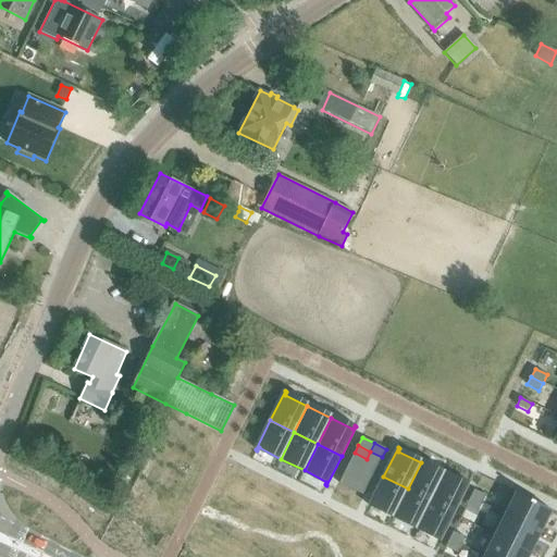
[(370,452),(367,459),(378,465),(382,457),(370,452)]
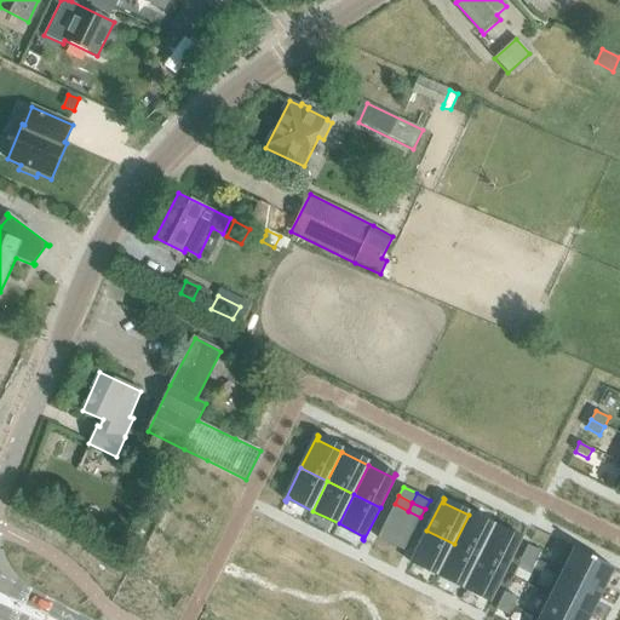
[(395,504),(390,512),(403,520),(408,511),(395,504)]
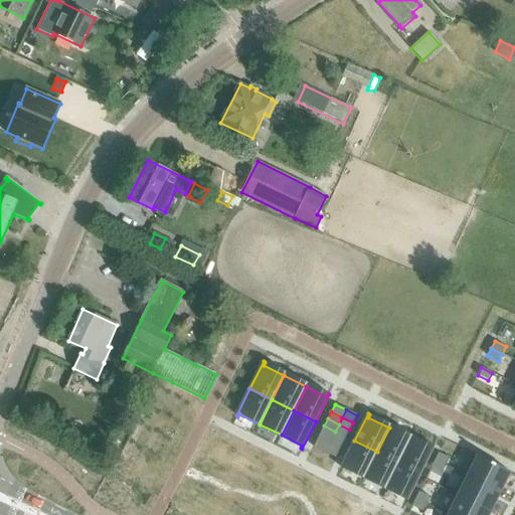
[(339,424),(335,432),(346,437),(349,430),(339,424)]
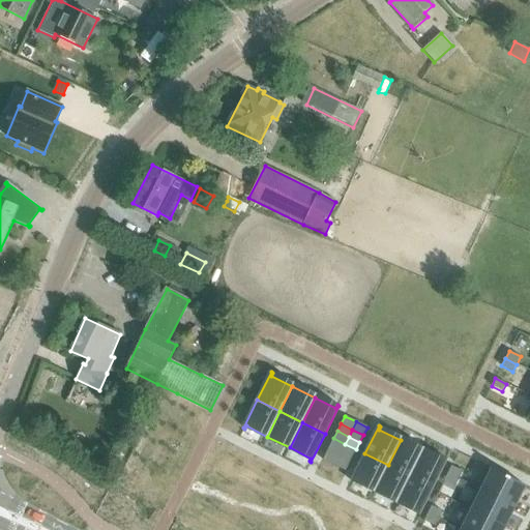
[(333,438),(330,445),(342,451),(345,444),(333,438)]
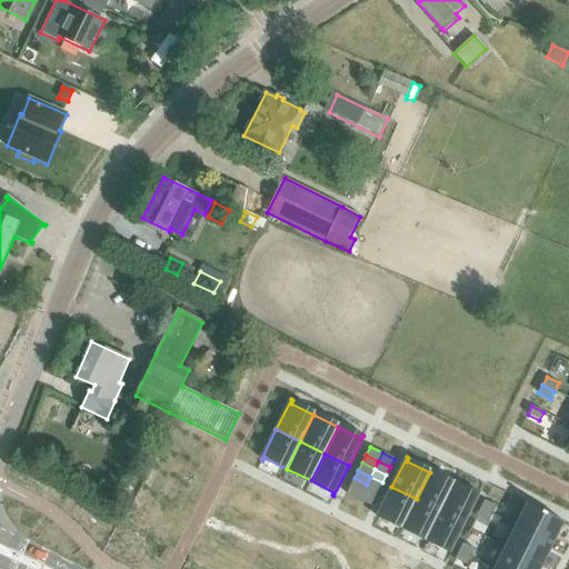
[(430,472),(417,499),(440,511),(453,485),(430,472)]
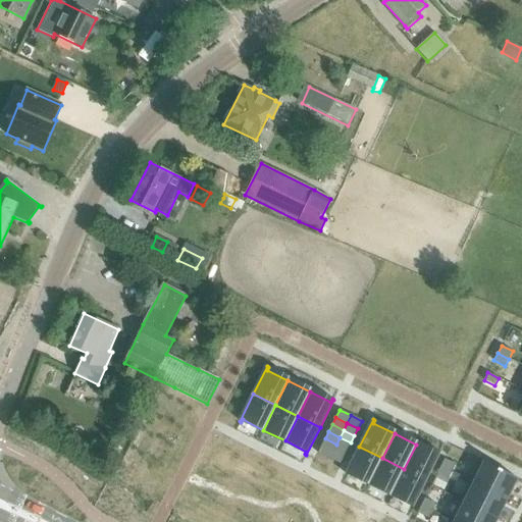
[(340,437),(336,445),(348,450),(351,442),(340,437)]
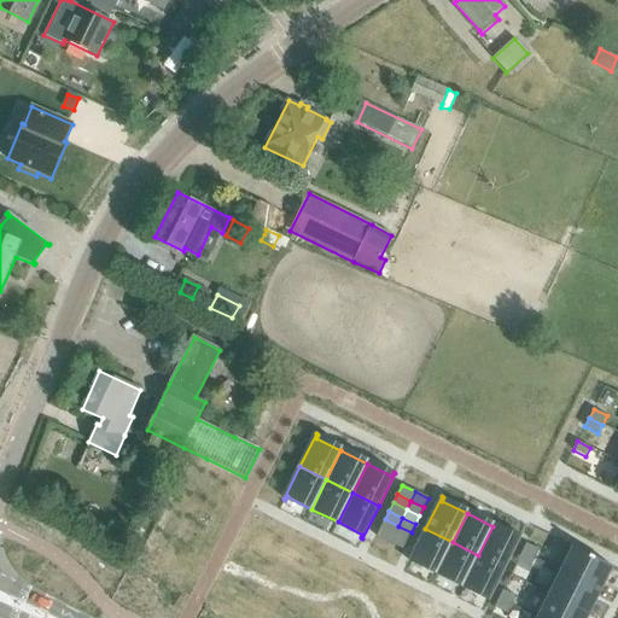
[(385,519),(380,528),(394,534),(398,526),(385,519)]
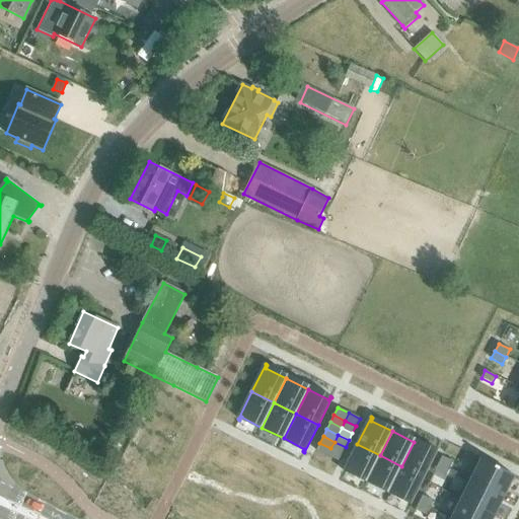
[(335,442),(330,448),(342,454),(346,447),(335,442)]
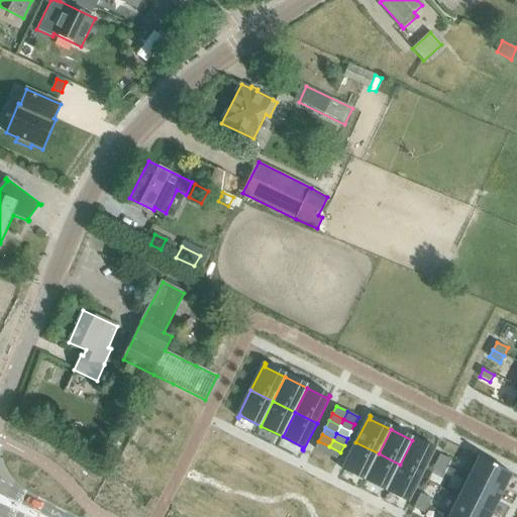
[(412,440),(400,464),(422,476),(435,448),(434,447),(433,450),(412,440)]
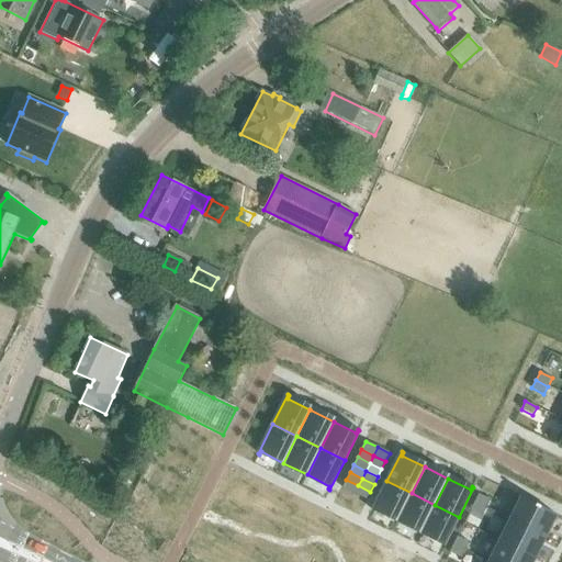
[(346,480),(343,489),(353,494),(358,485),(346,480)]
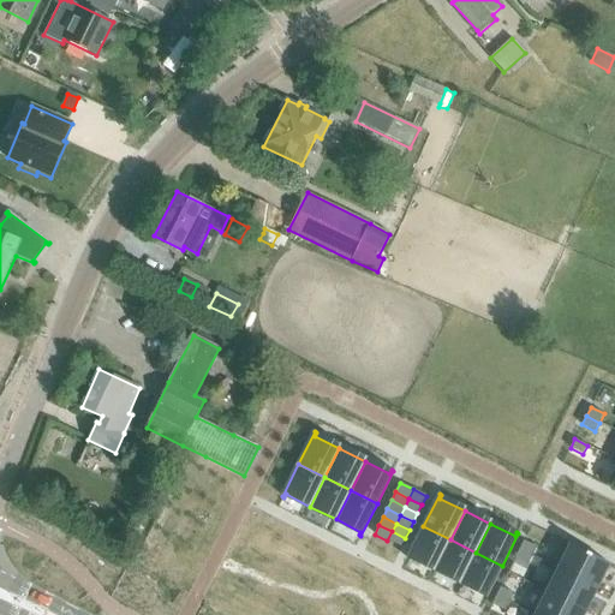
[(423,526),(407,559),(408,560),(411,556),(435,569),(451,539),(423,526)]
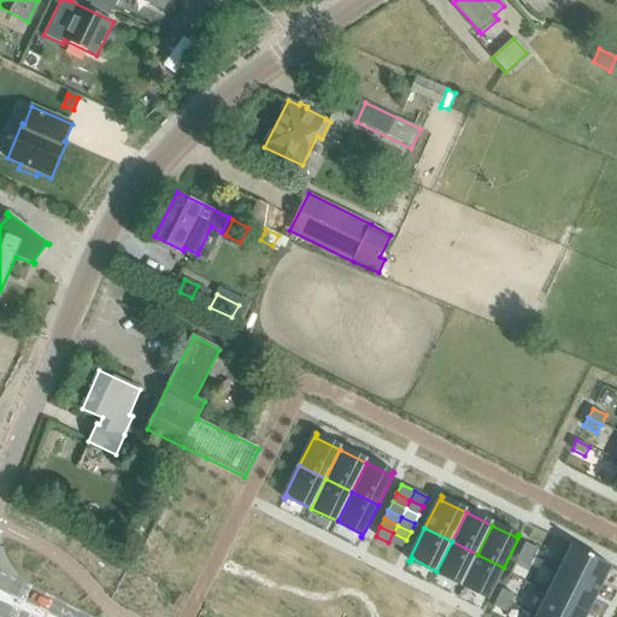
[(393,533),(388,542),(401,548),(406,540),(393,533)]
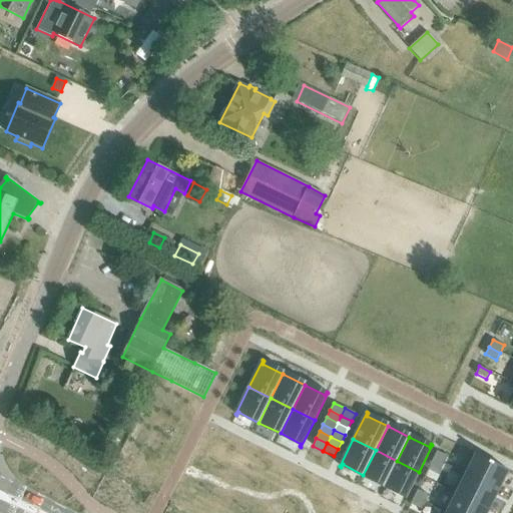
[(376,450),(363,475),(385,485),(397,461),(376,450)]
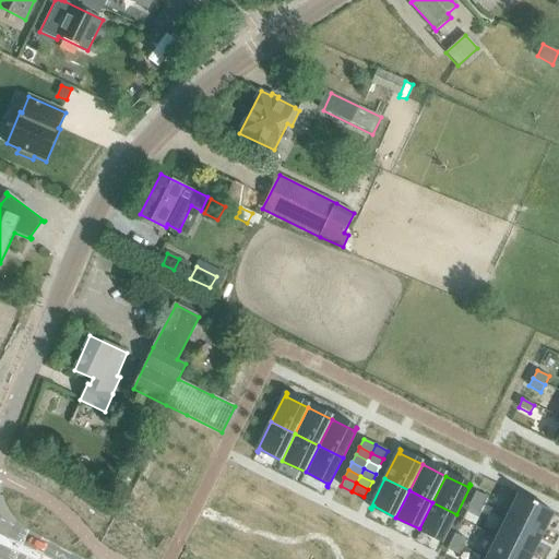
[(476,491),(472,499),(484,506),(488,498),(476,491)]
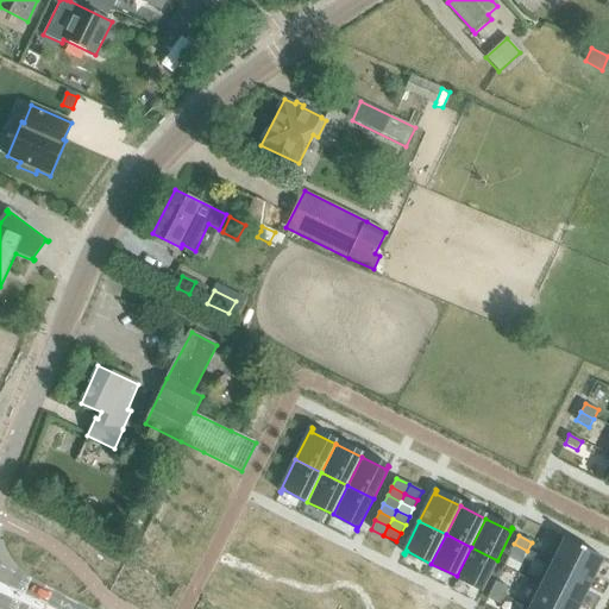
[(559,537),(547,560),(592,583),(604,559),(559,537)]
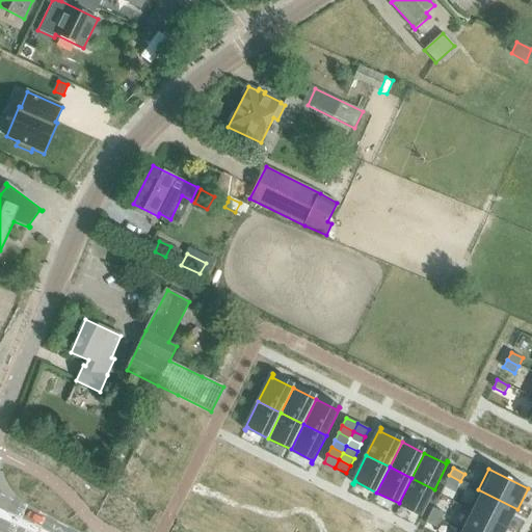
[(449,475),(446,483),(457,488),(460,481),(449,475)]
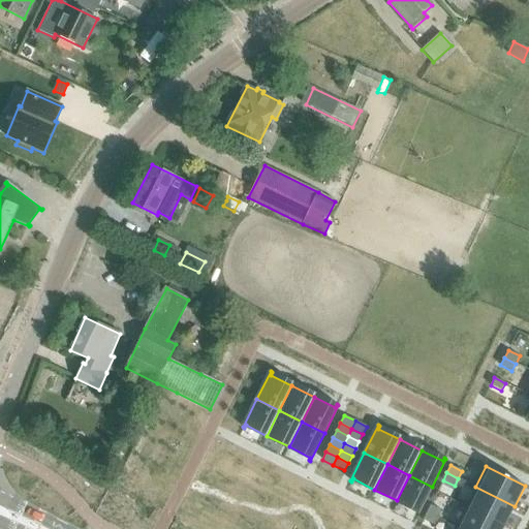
[(409,475),(397,500),(418,510),(416,514),(418,515),(432,487),(409,475)]
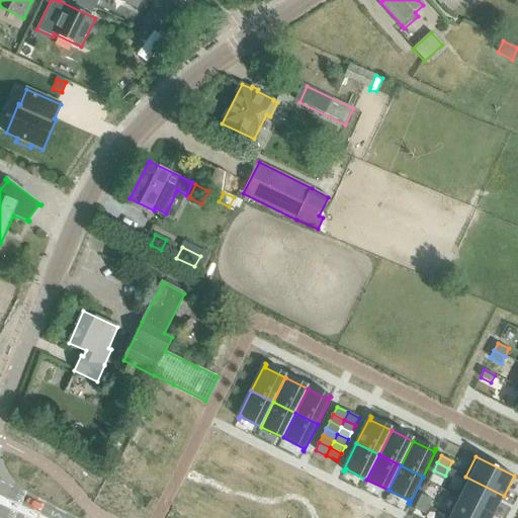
[(465,477),(455,498),(460,500),(460,499),(494,515),(504,496),(465,477)]
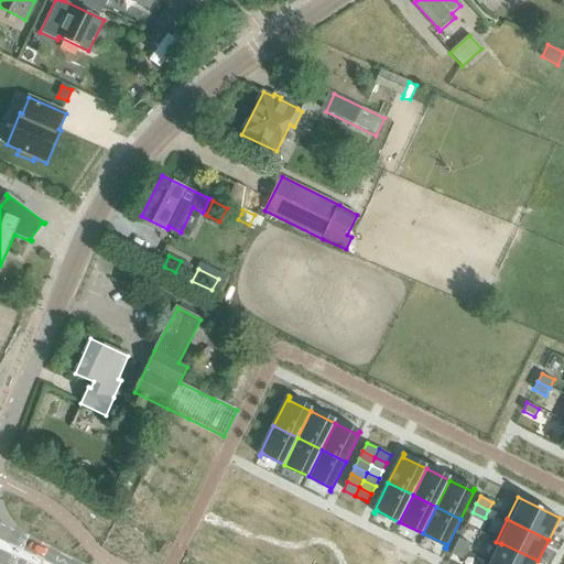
[(458,539),(455,546),(467,553),(472,544),(458,539)]
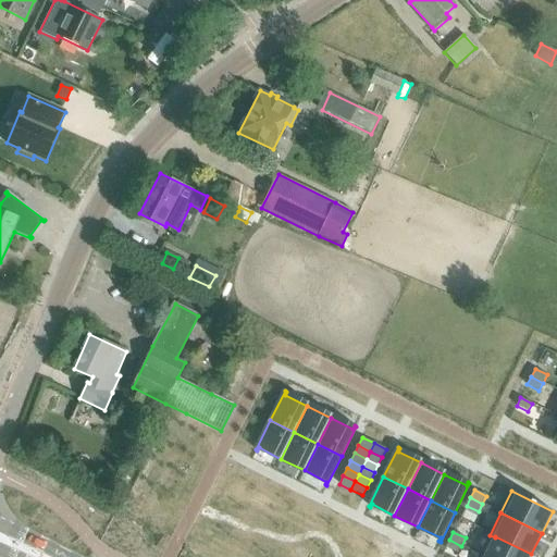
[(485,556),(484,556),(529,556),(531,554),(495,536),(495,537),(485,556)]
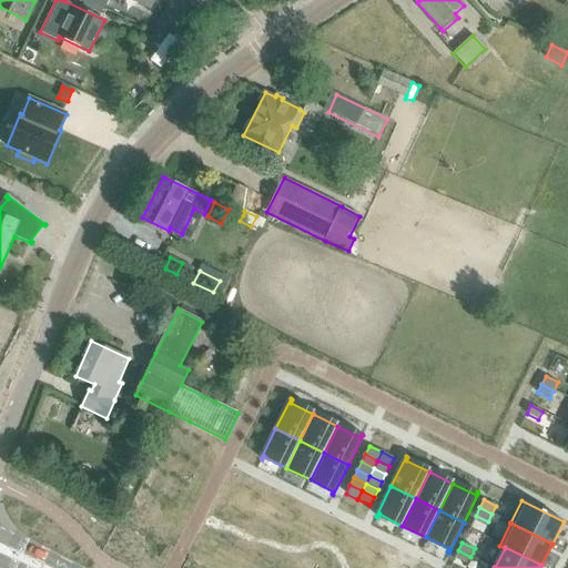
[(458,550),(454,558),(466,565),(470,557),(458,550)]
